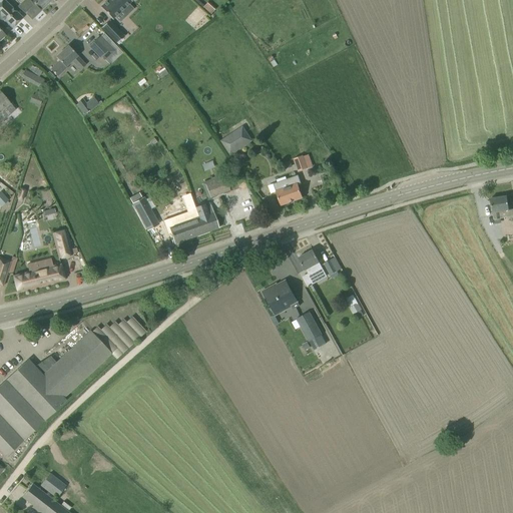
[(0,18),(1,17),(12,28),(22,17),(3,0),(0,3),(0,18)]
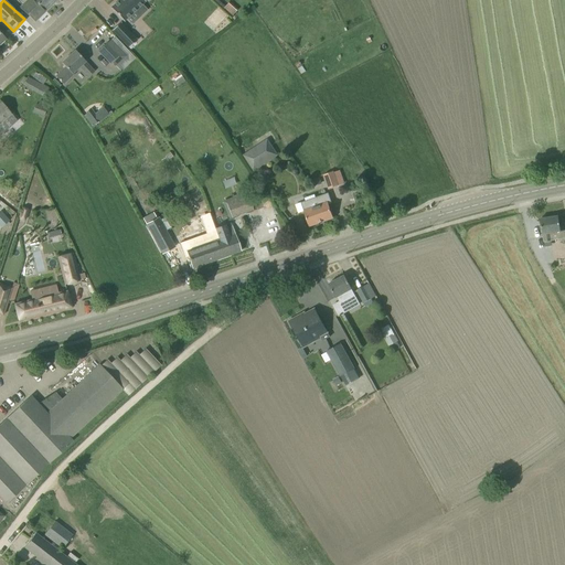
[(34,0),(17,0),(22,4),(20,7),(34,21),(45,11),(34,0)]
